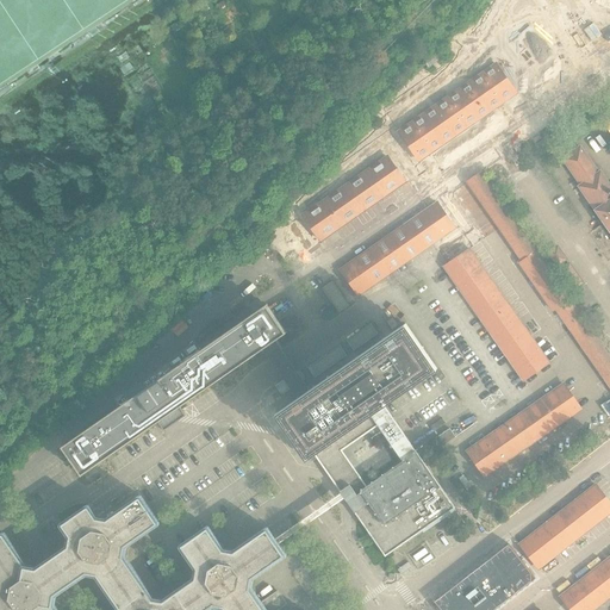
[(609,187),(601,173),(598,174),(580,148),(564,160),(582,186),(579,187),(609,230),(609,187)]
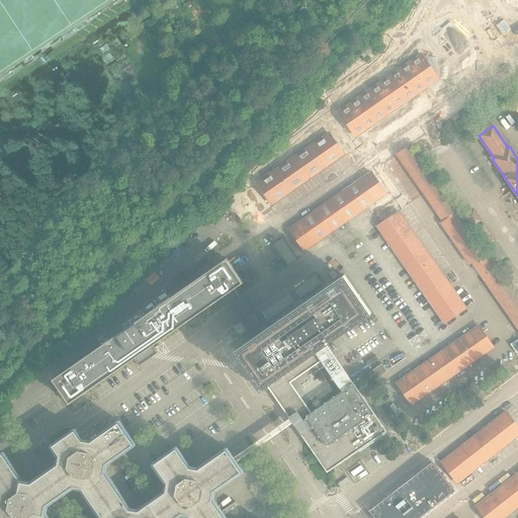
[(517,306),(408,148),(397,155),(444,223),(441,224),(469,264),(471,262),(517,329),(517,306)]
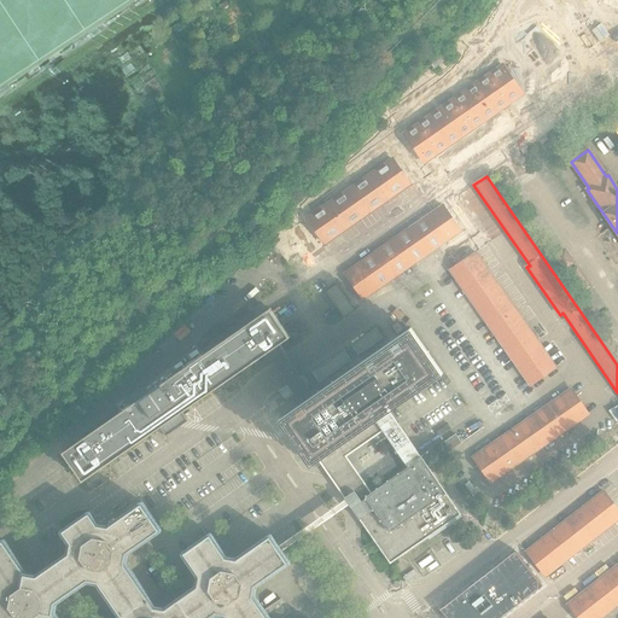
[(460,231),(443,205),(345,274),(363,299),(460,231)]
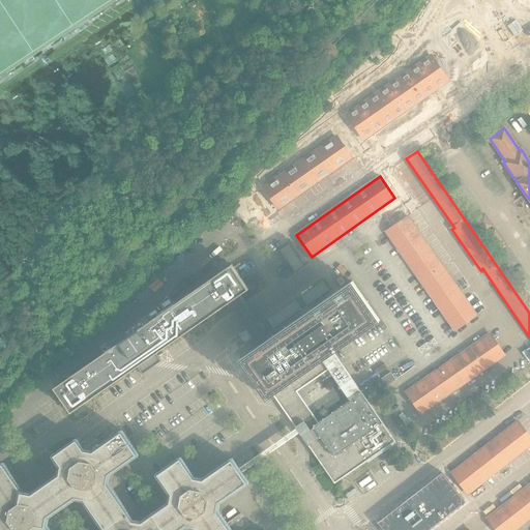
[(484,214),(477,219),(484,230),(492,226),(484,214)]
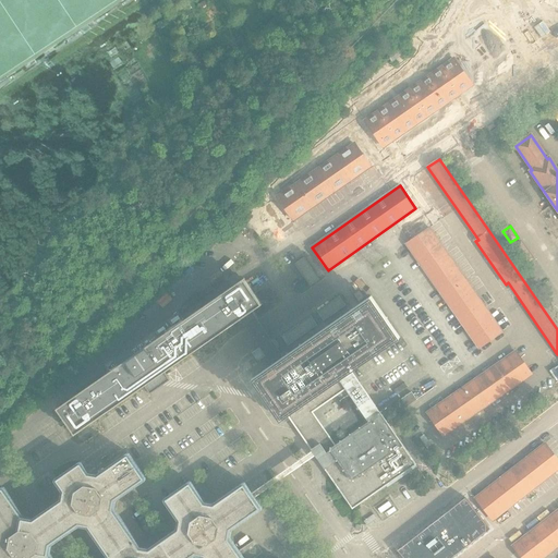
[(429,229),(407,244),(480,348),(501,331),(429,229)]
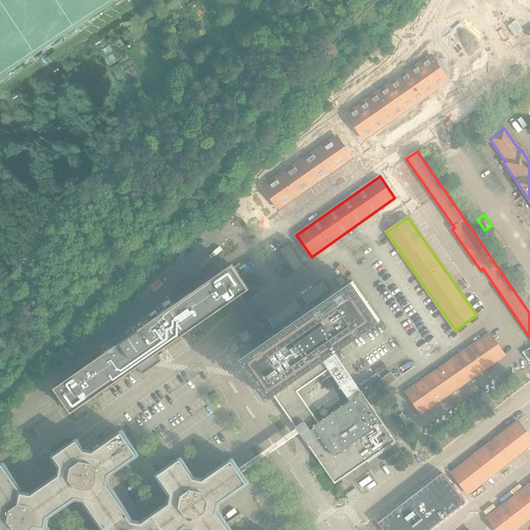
[(507,246),(495,229),(486,235),(498,253),(507,246)]
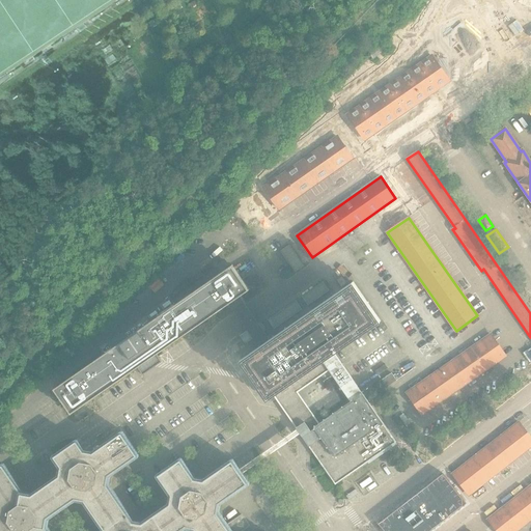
[(233,264),(55,389),(73,414),(78,410),(83,406),(229,304),(250,289),(233,264)]
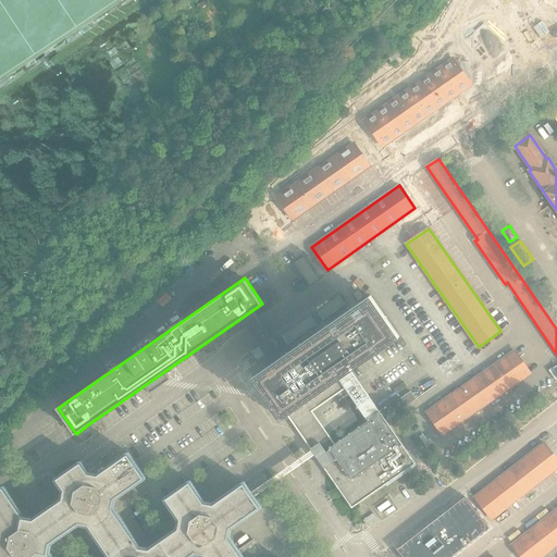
[(283,357),(251,379),(281,420),(287,416),(294,410),(293,410),(304,403),(305,403),(307,403),(307,401),(307,400),(323,388),(324,390),(325,390),(326,388),(326,386),(338,379),(345,388),(349,394),(353,400),(368,421),(335,444),(323,453),(318,445),(311,449),(314,455),(325,471),(332,466),(358,504),(416,463),(395,434),(388,423),(382,415),(367,392),(351,370),(399,337),(371,296),(283,357)]
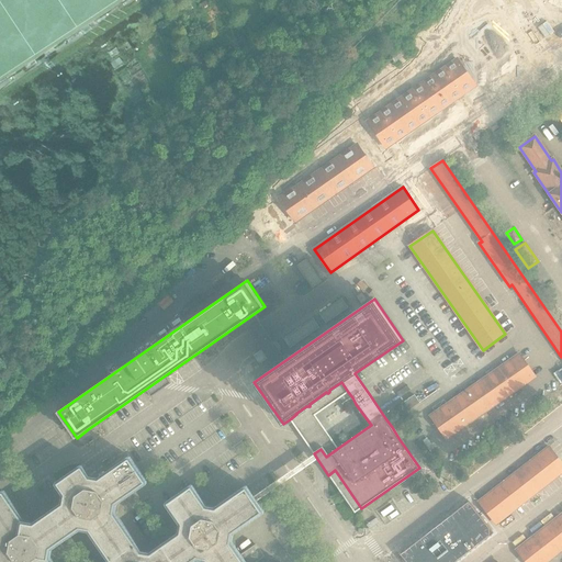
[(536,378),(519,355),(430,416),(447,439),(536,378)]
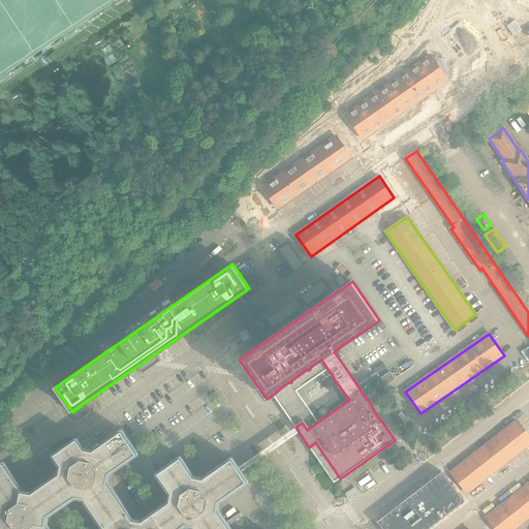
[(391,371),(381,378),(386,385),(396,378),(391,371)]
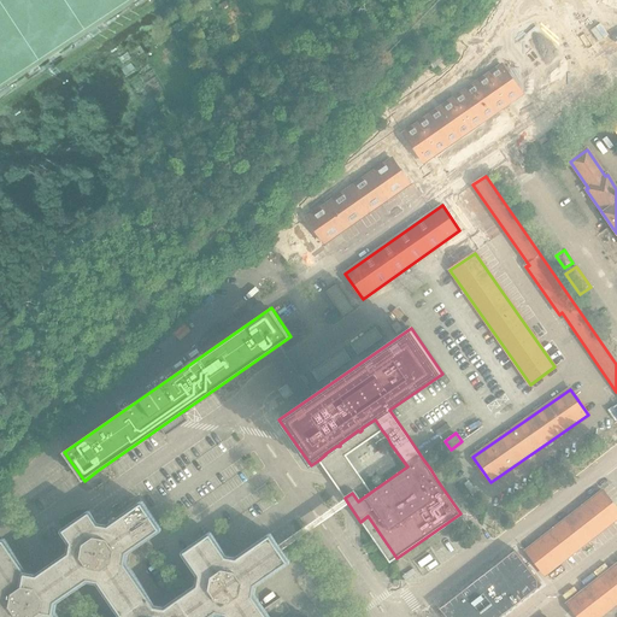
[(345,498),(276,546),(281,552),(348,504),(345,498)]
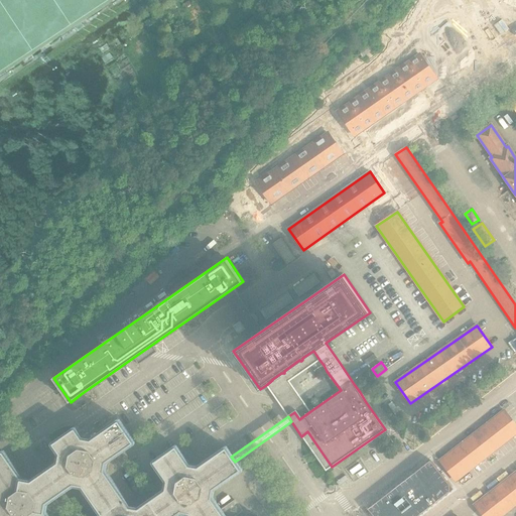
[(57,463),(39,474),(55,496),(74,485),(83,487),(103,515),(173,515),(180,512),(189,513),(190,515),(232,515),(230,512),(226,506),(220,510),(211,498),(213,489),(240,470),(240,469),(235,462),(231,457),(226,448),(225,448),(198,468),(188,466),(176,447),(175,446),(154,462),(167,481),(165,490),(138,509),(129,507),(105,471),(106,462),(134,442),(119,420),(106,429),(100,433),(91,440),(82,438),(75,428),(53,443),(52,444),(59,454),(57,463)]
